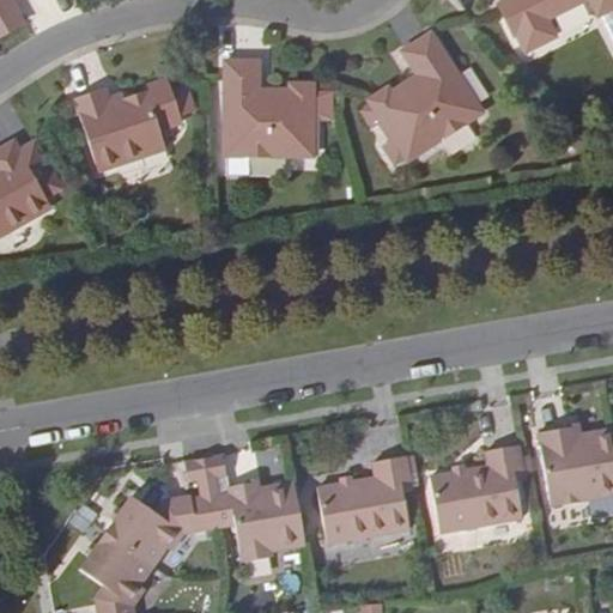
[(0,0),(0,35),(20,24),(7,0),(0,0)]
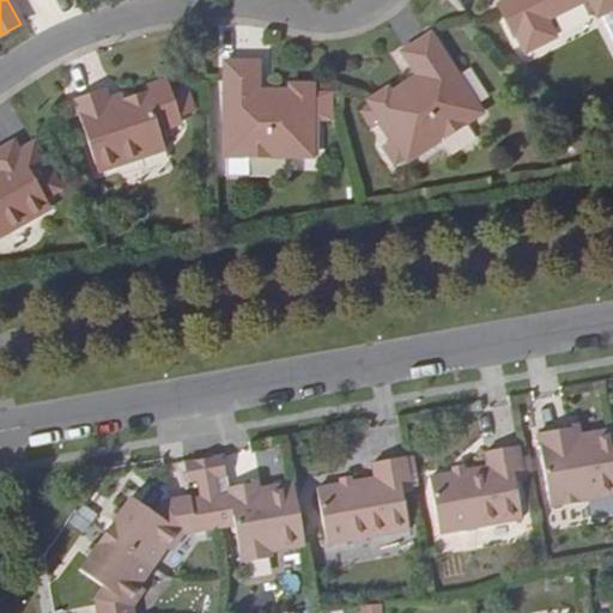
[(612,0),(509,0),(497,6),(513,36),(515,35),(523,53),(554,38),(545,19),(584,0),(588,0),(596,16),(612,7),(612,0)]
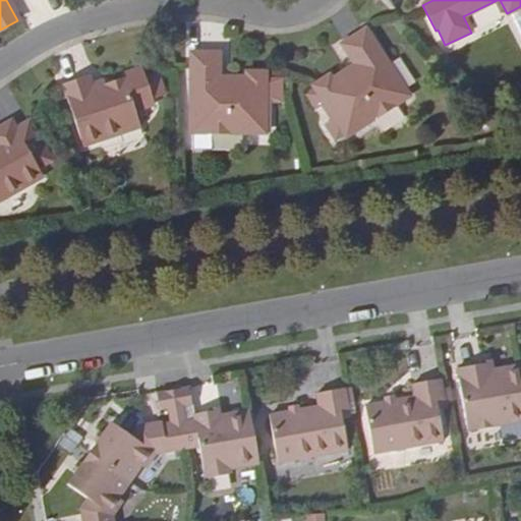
[(329,75),(312,87),(346,137),(409,96),(365,29),(342,45),(358,68),(349,74),(347,70),(332,79),(329,75)]
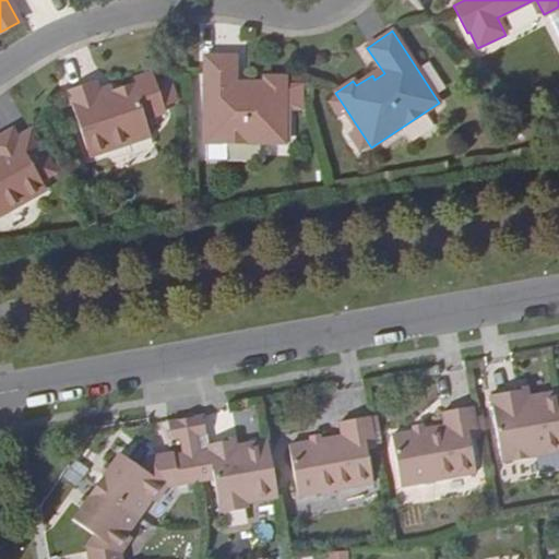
[(235,57),(204,57),(203,143),(284,143),(285,78),(263,78),(263,83),(245,83),(245,88),(234,88),(235,57)]
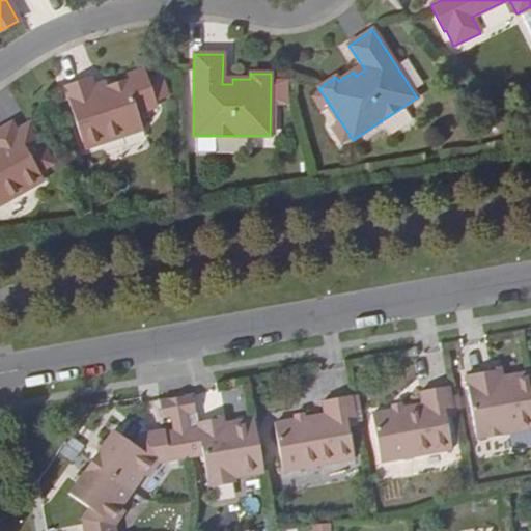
[(105,82),(106,85),(107,88),(145,75),(144,70),(105,82)]
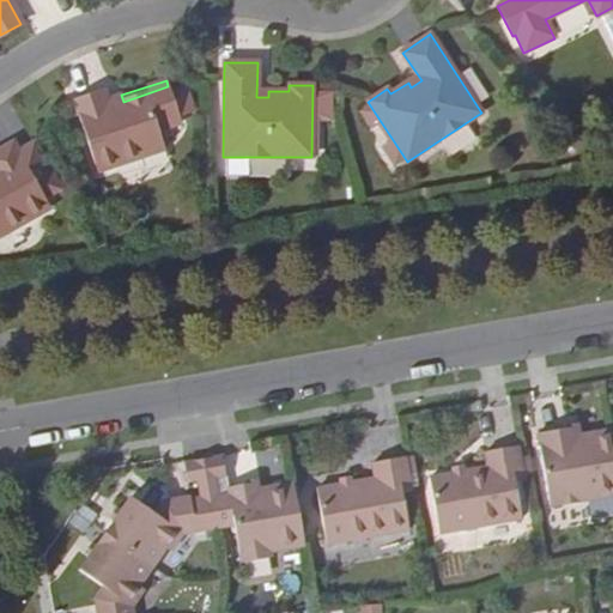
[(123,102),(122,98),(108,103),(103,91),(73,102),(97,173),(165,150),(159,131),(181,123),(168,86),(123,102)]
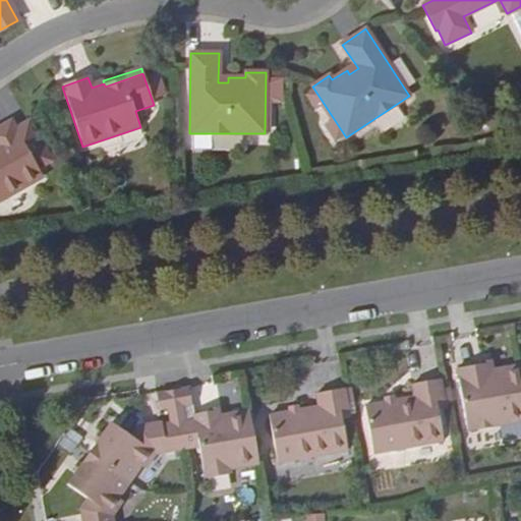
[(0,184),(11,179),(15,181),(30,173),(31,168),(49,158),(17,102),(0,111),(0,123),(6,134),(1,136),(0,134),(0,184)]
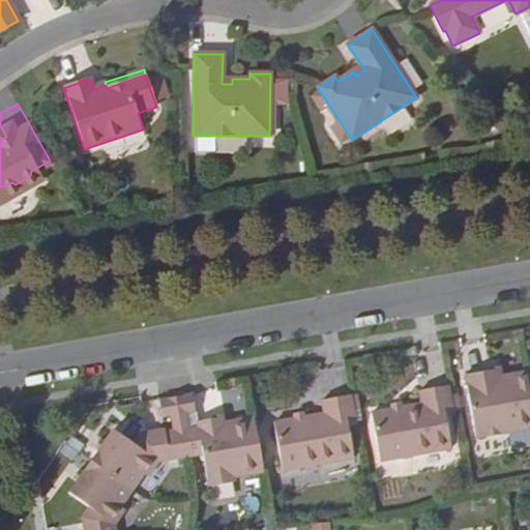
[(491,367),(492,370),(494,382),(501,381),(499,376),(498,365),(491,367)]
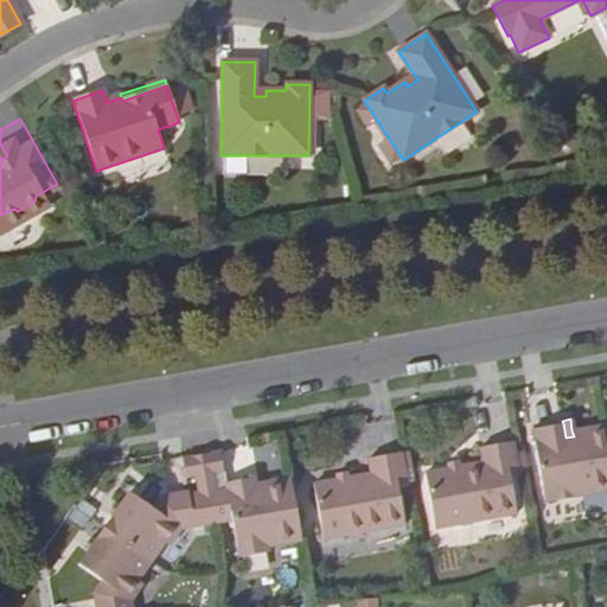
[(544,502),(606,490),(606,423),(572,430),(574,436),(566,438),(563,423),(531,428),(544,502)]
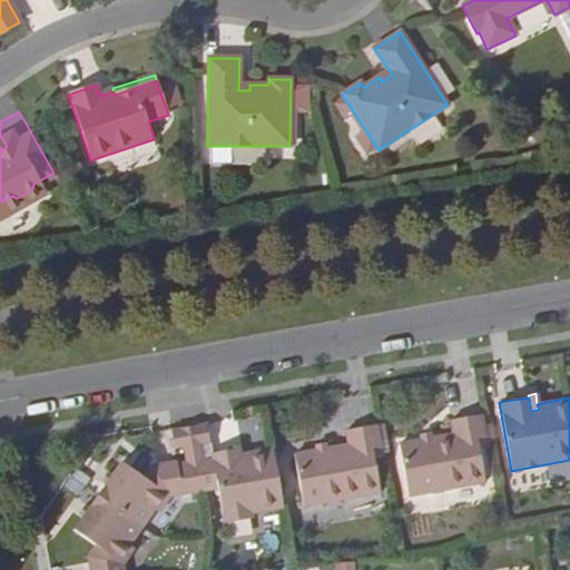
[(488,446),(482,414),(450,420),(452,434),(433,438),(420,440),(399,444),(409,494),(484,482),(479,449),(488,446)]
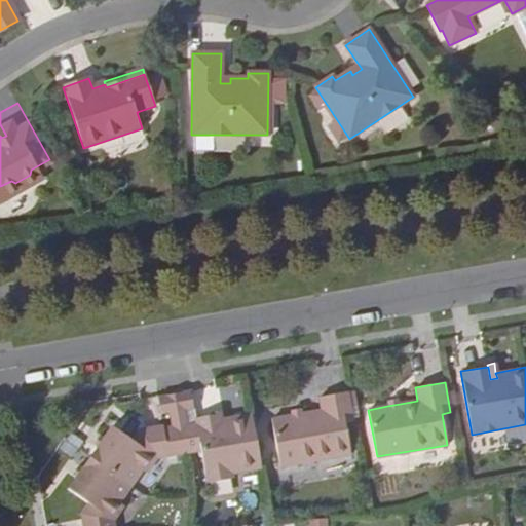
[(161,388),(156,389),(159,407),(192,401),(189,384),(184,385),(186,397),(163,401),(161,388)]
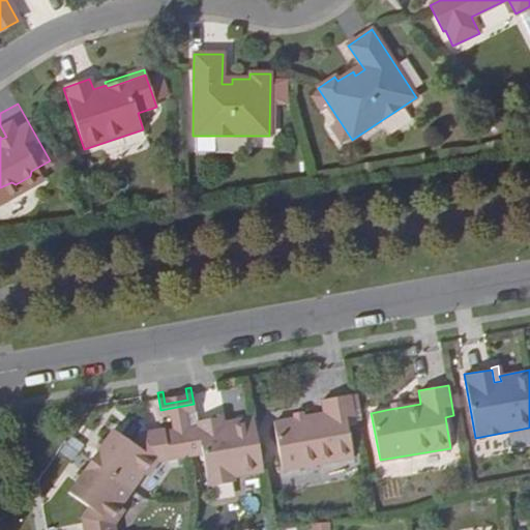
[(185,388),(163,391),(165,404),(187,400),(185,388)]
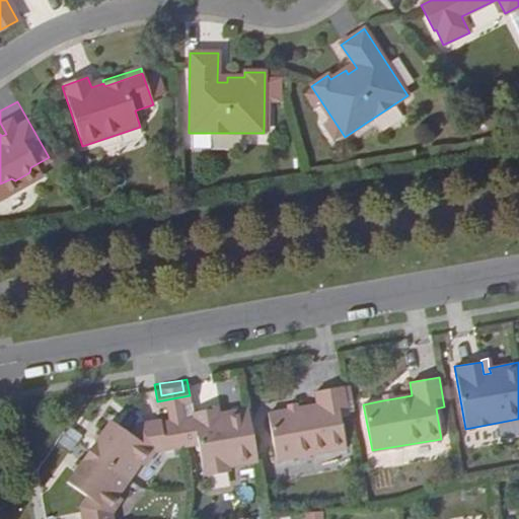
[(348,417),(343,386),(314,391),(317,404),(299,408),(287,410),(267,413),(275,460),(346,448),(341,418),(348,417)]
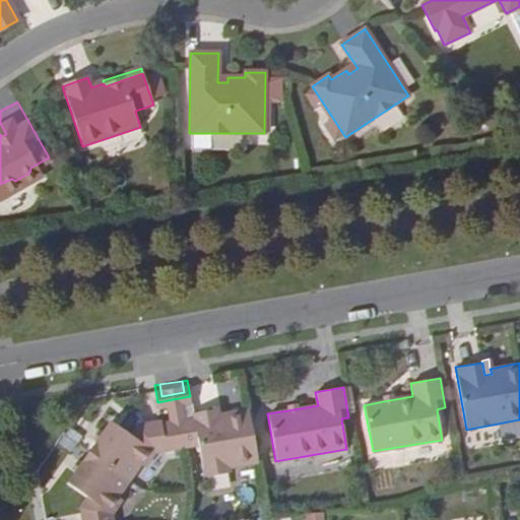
[(383,401),(395,399),(394,393),(382,395),(383,401)]
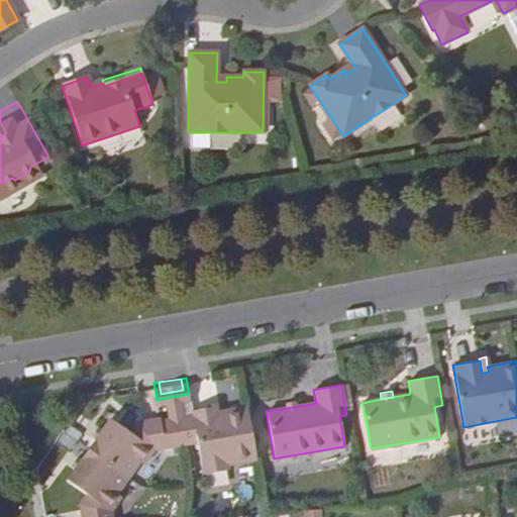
[(286,408),(298,406),(296,399),(285,401),(286,408)]
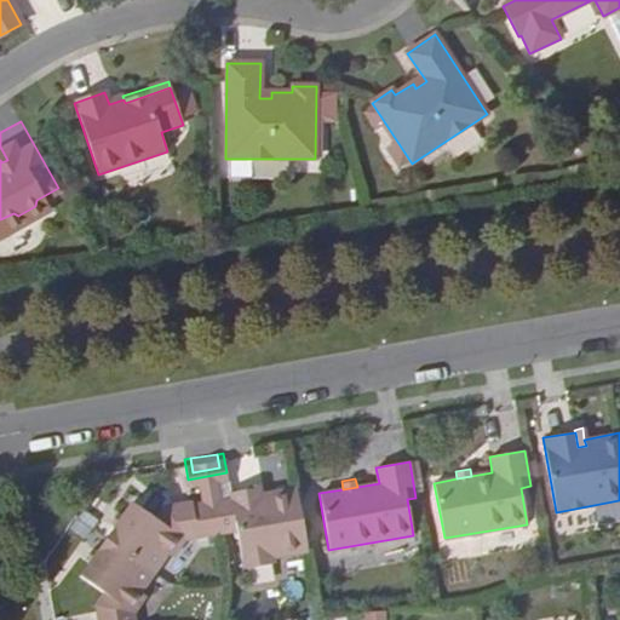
[(223,501),(219,483),(208,484),(217,535),(237,532),(231,500),(223,501)]
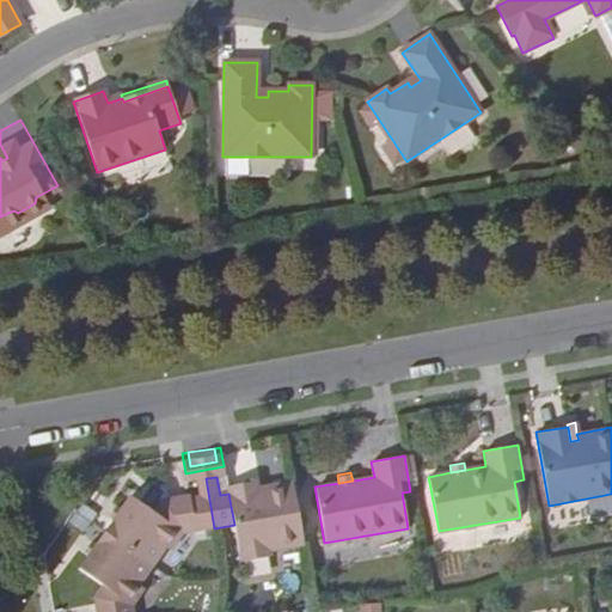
[(190,501),(190,496),(161,502),(153,514),(129,499),(120,513),(124,518),(121,522),(115,518),(104,533),(152,567),(177,531),(183,534),(196,532),(214,528),(206,478),(195,479),(199,499),(190,501)]
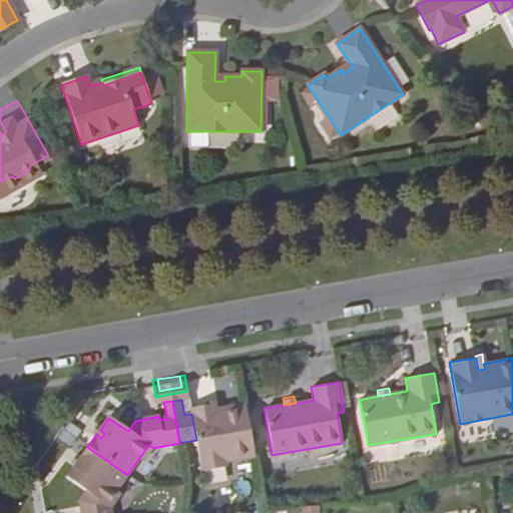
[(217,416),(216,410),(214,402),(206,404),(206,407),(208,417),(217,416)]
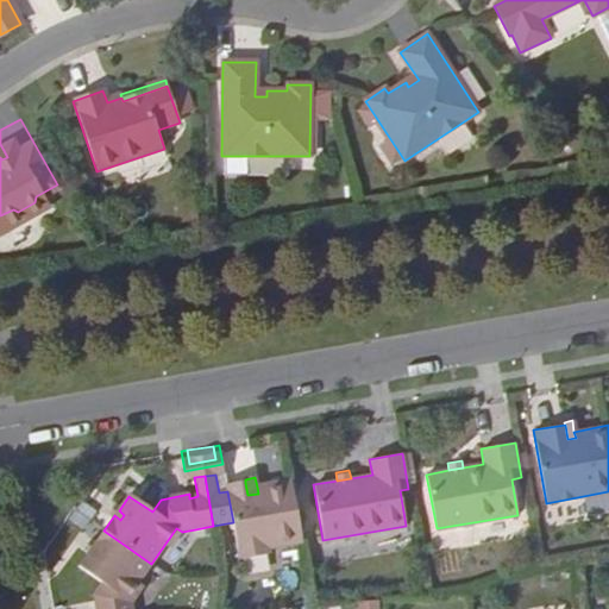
[(303,544),(292,481),(257,487),(258,494),(248,495),(245,483),(226,485),(227,491),(233,522),(239,559),(270,553),(269,550),(303,544)]
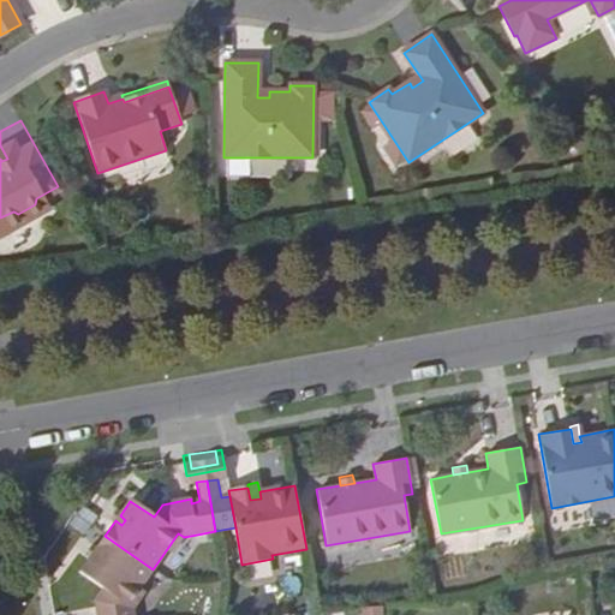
[(153,569),(105,536),(95,551),(100,555),(96,561),(93,557),(81,574),(105,590),(95,604),(96,614),(127,614),(133,614),(132,609),(129,607),(153,569)]
